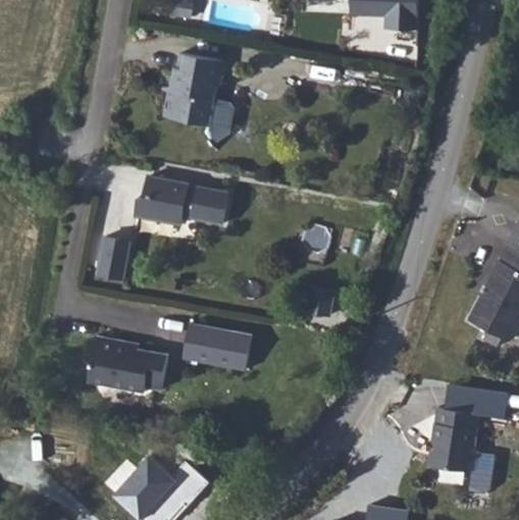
[(176,0),(162,0),(160,13),(174,15),(176,0)]
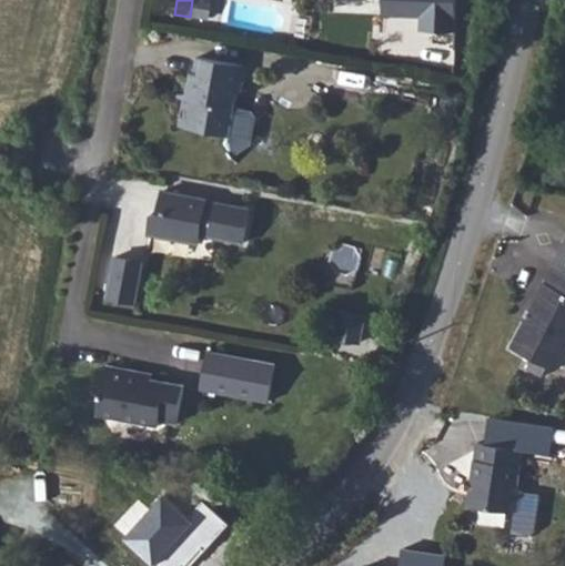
[(209,2),(193,0),(192,0),(190,17),(205,20),(209,2)]
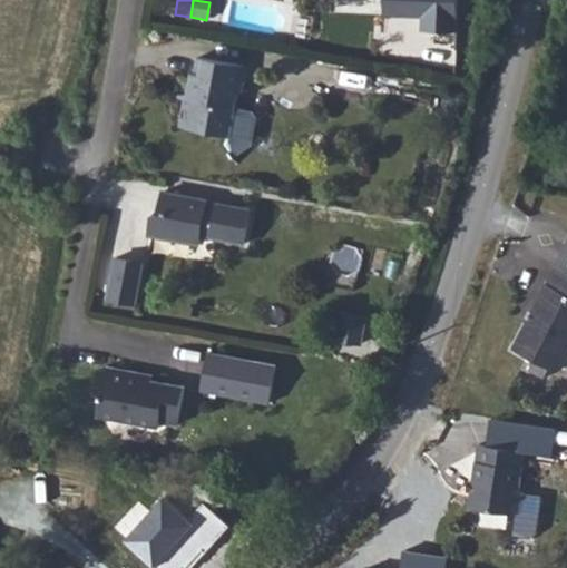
[(241,68),(195,59),(187,101),(182,100),(177,129),(227,138),(238,76),(241,68)]
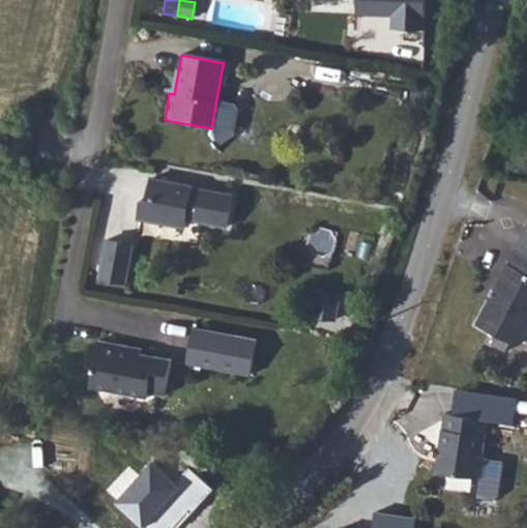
[(222,70),(235,74),(236,65),(224,63),(222,70)]
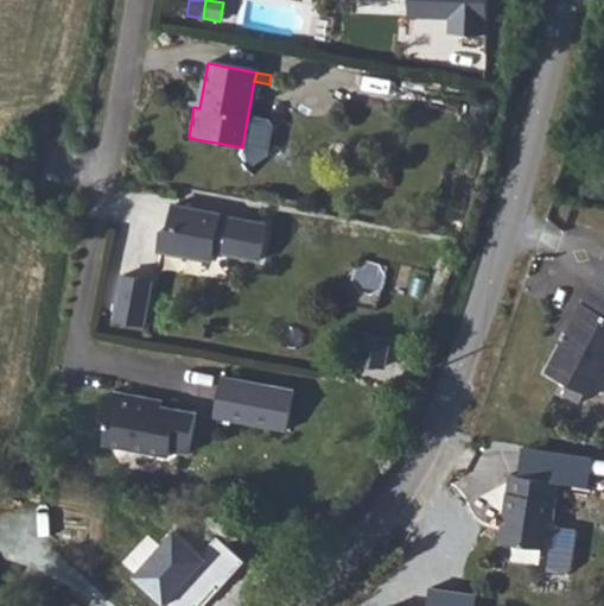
[(210,253),(258,263),(265,226),(217,218),(218,215),(171,207),(167,227),(160,232),(157,252),(209,263),(210,253)]
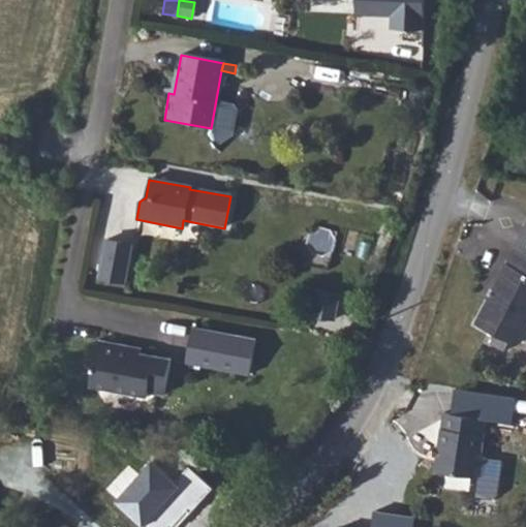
[(525,248),(525,225),(514,251),(522,255),(525,248)]
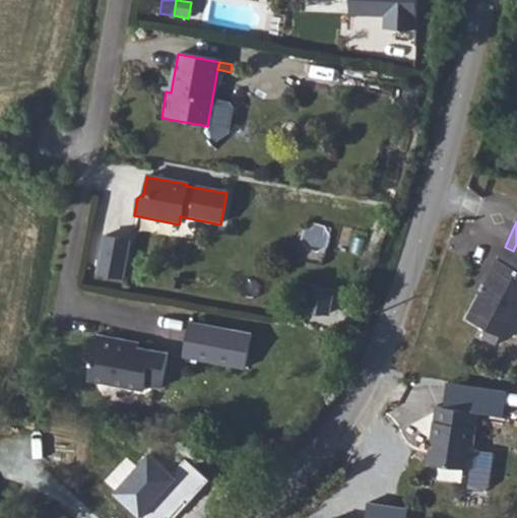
[(103,237),(95,274),(122,279),(129,242),(103,237)]
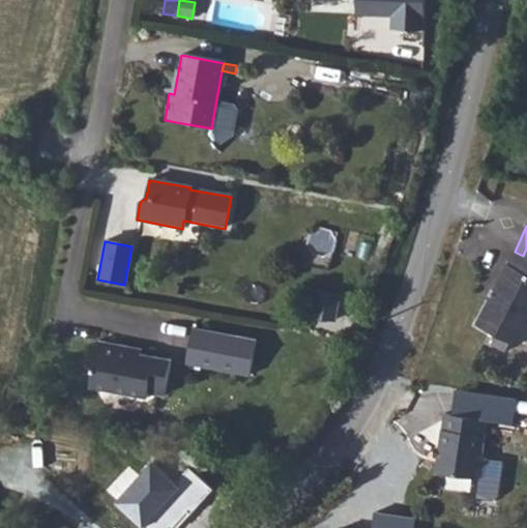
[(526,248),(523,256),(515,252),(475,326),(494,336),(489,346),(503,353),(508,344),(515,347),(526,324),(526,248)]
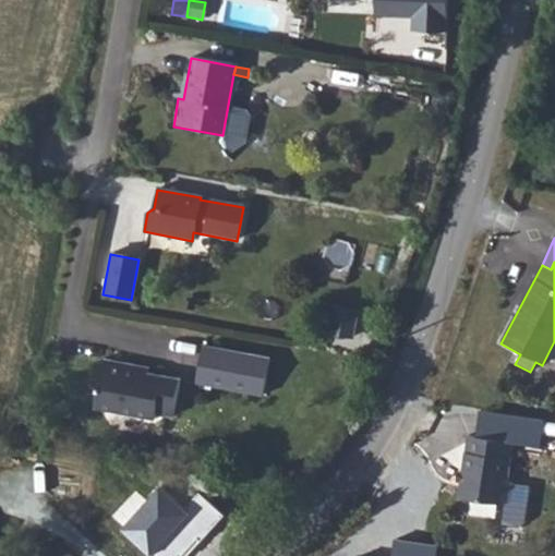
[(268,359),(201,347),(194,384),(262,396),(268,359)]
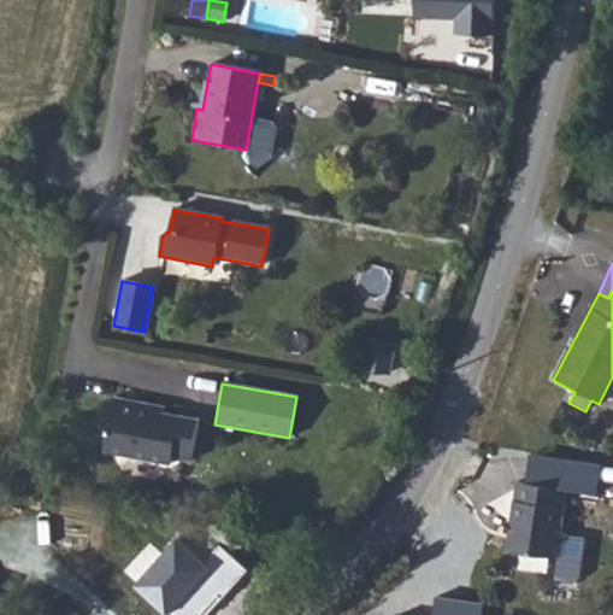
[(163,408),(112,399),(102,452),(170,466),(171,458),(189,462),(198,421),(161,415),(163,408)]
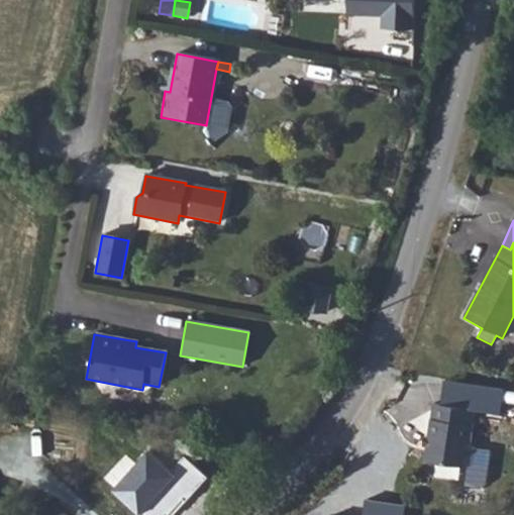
[(469,444),(474,411),(431,405),(423,462),(466,469),(463,487),(479,489),(485,485),(489,451),(473,449),(469,444)]
